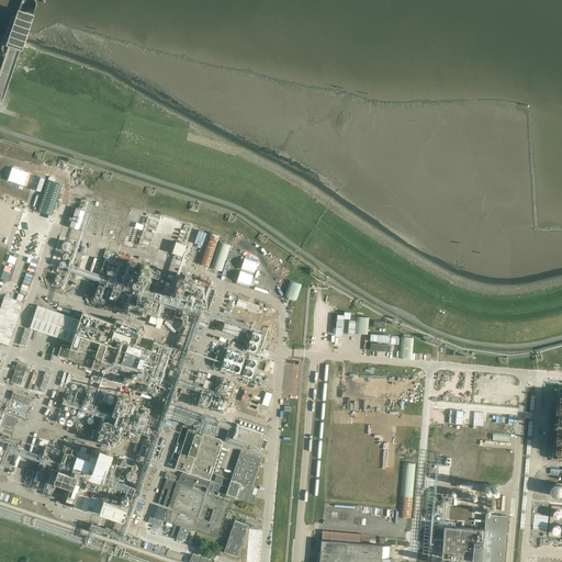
[(7,44),(22,49),(34,14),(19,10),(7,44)]
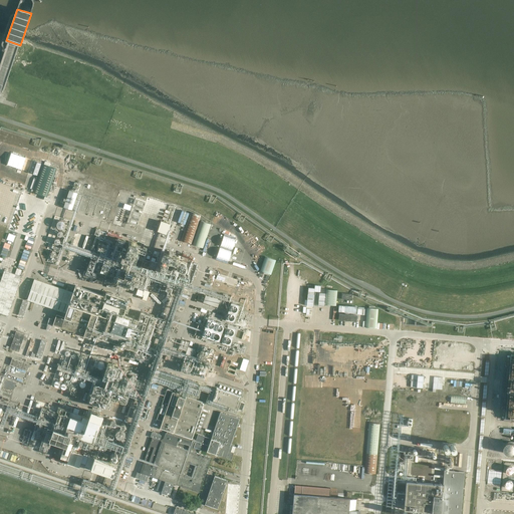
[(26,158),(11,153),(7,165),(22,170),(26,158)]
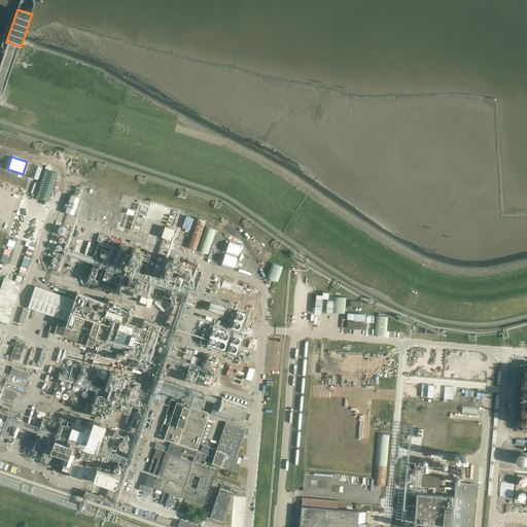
[(39,180),(38,184),(34,194),(33,198),(48,203),(59,173),(43,168),(33,165),(29,177),(39,180)]
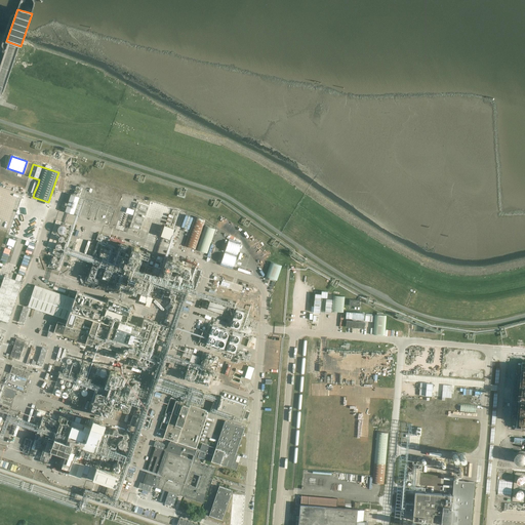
[(0,196),(13,200),(14,194),(0,190),(0,196)]
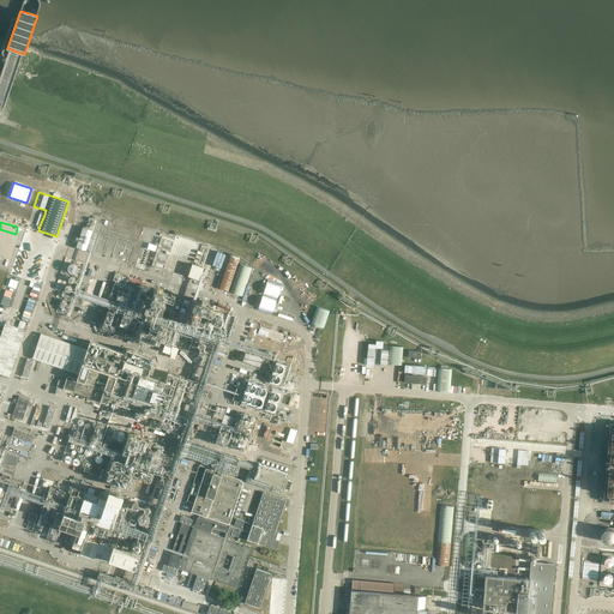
[(77,247),(86,251),(94,230),(83,228),(77,247)]
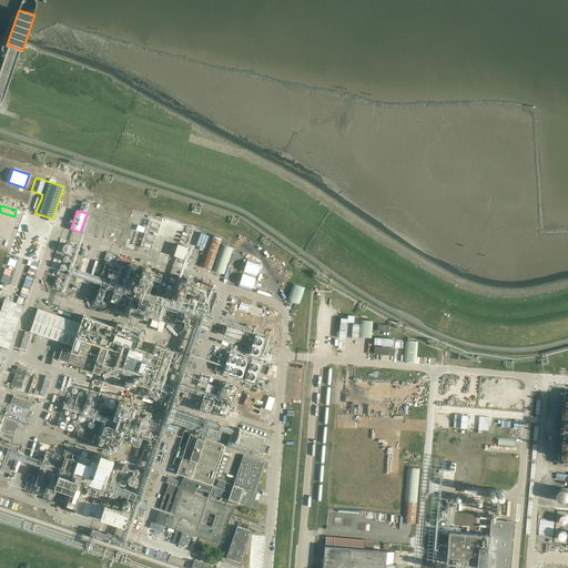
[(0,231),(8,234),(12,221),(0,216),(0,231)]
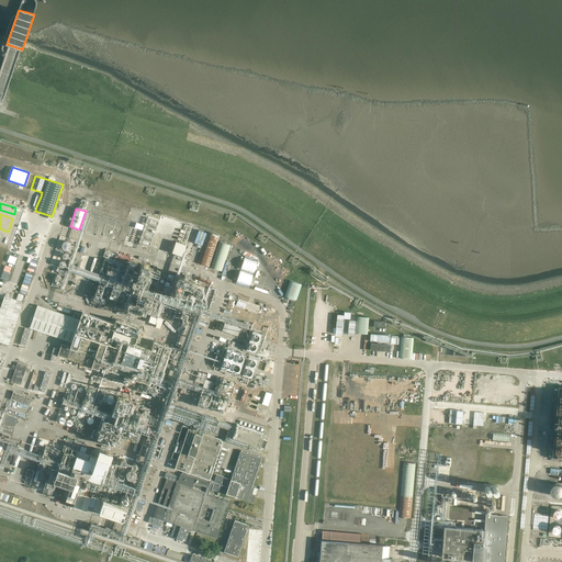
[(198,262),(209,267),(220,236),(209,232),(198,262)]
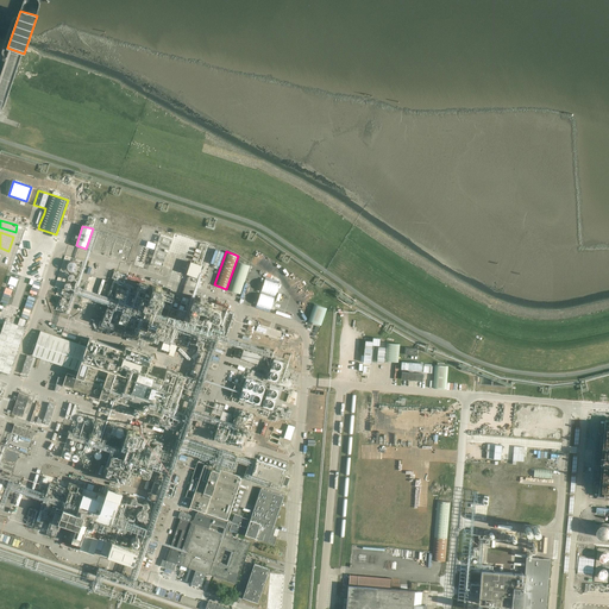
[(228,290),(242,294),(251,267),(238,262),(228,290)]
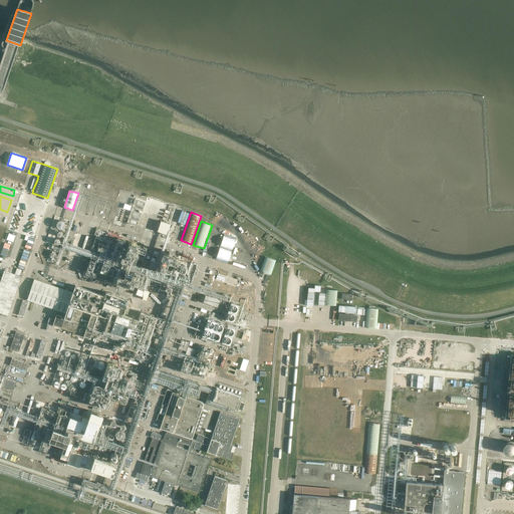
[(157,272),(161,260),(158,259),(157,263),(154,262),(155,261),(151,259),(150,261),(146,259),(147,256),(145,255),(147,249),(140,247),(141,246),(137,245),(138,243),(132,241),(132,243),(130,242),(126,249),(118,246),(118,245),(121,246),(123,240),(118,239),(116,243),(114,242),(113,245),(98,239),(87,274),(96,277),(97,273),(139,287),(137,294),(142,296),(143,294),(144,294),(143,299),(147,300),(150,291),(163,295),(169,276),(157,272)]
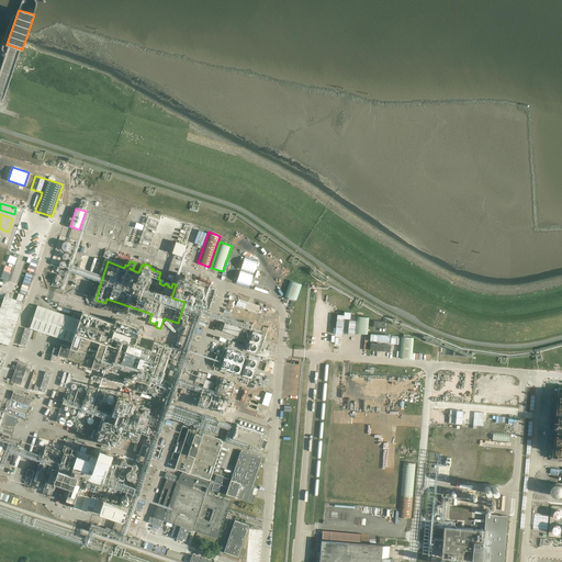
[(205,295),(208,289),(212,290),(214,283),(201,280),(199,289),(202,289),(201,294),(205,295)]
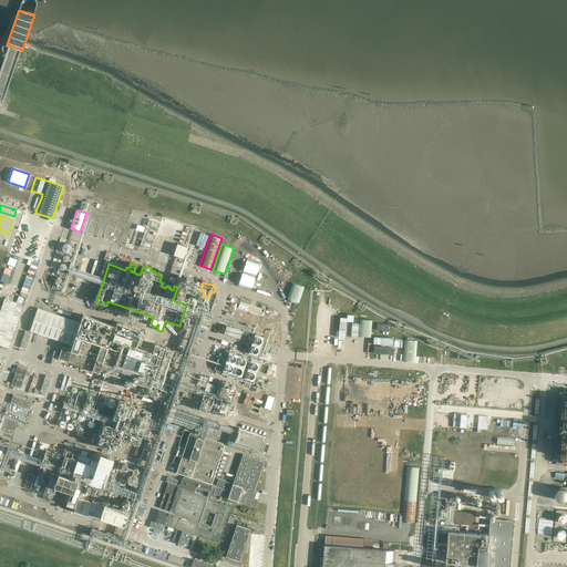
[(287,299),(299,302),(305,287),(292,282),(287,299)]
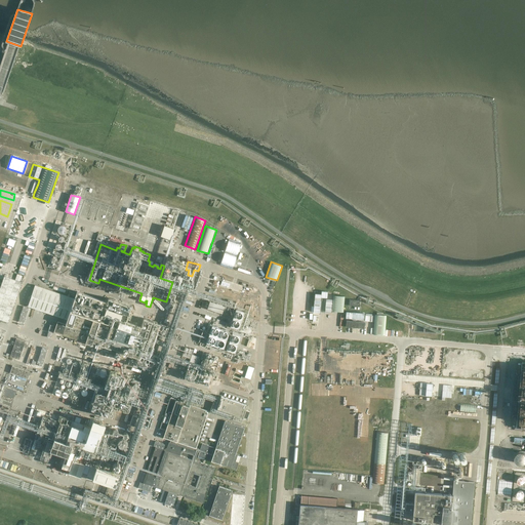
[(258,275),(261,268),(250,265),(248,272),(258,275)]
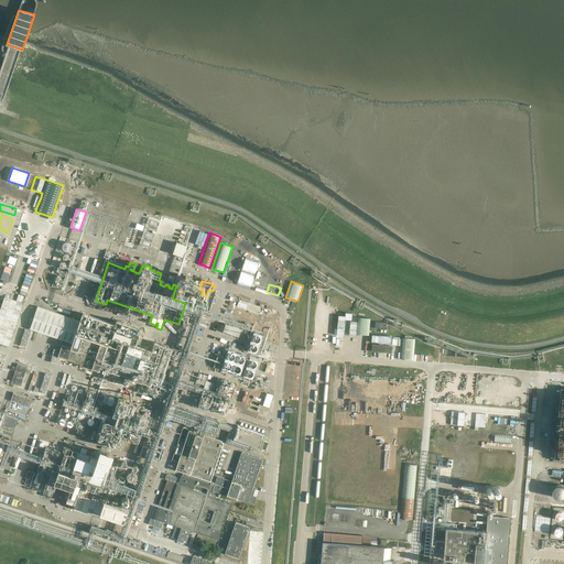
[(0,343),(9,346),(24,303),(22,303),(17,301),(4,296),(0,310),(0,343)]
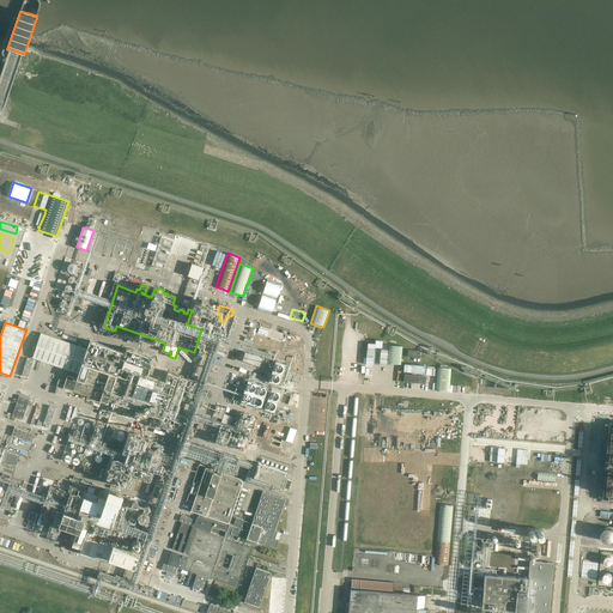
[(41,333),(32,358),(79,374),(78,378),(68,376),(64,388),(73,390),(91,396),(95,384),(105,389),(105,390),(111,393),(109,399),(164,418),(167,410),(175,413),(182,389),(193,393),(198,380),(188,377),(187,378),(168,372),(165,381),(147,375),(149,371),(152,372),(153,366),(151,366),(153,358),(153,357),(127,349),(126,352),(91,340),(87,349),(41,333)]
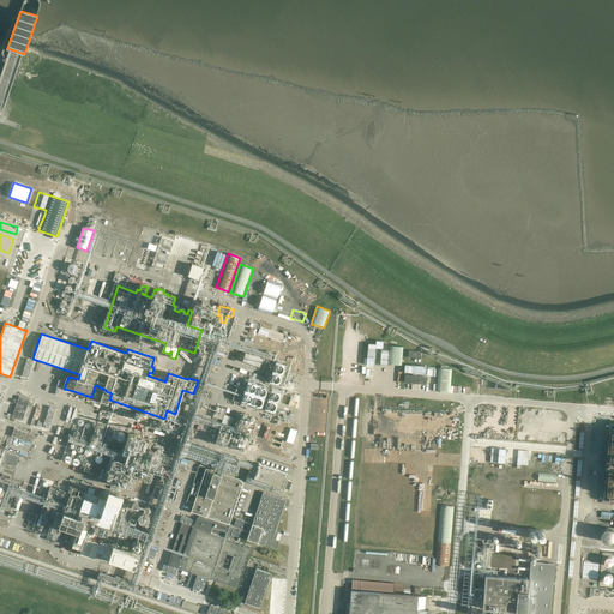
[(377,366),(379,344),(371,344),(368,365),(377,366)]
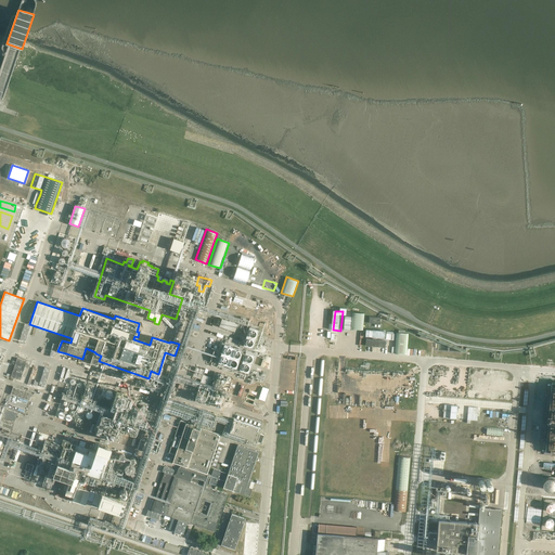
[(351,328),(363,330),(364,313),(352,312),(351,328)]
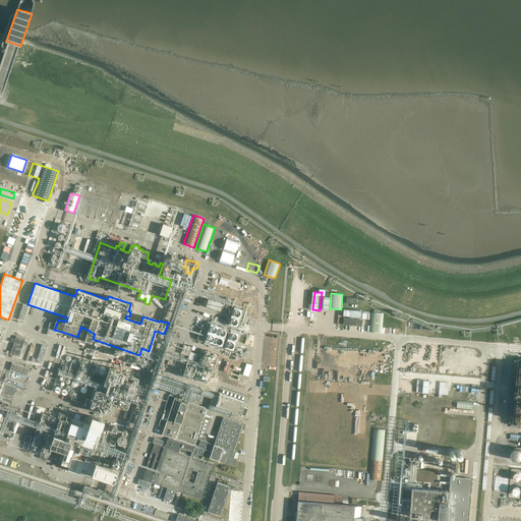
[(206,306),(221,311),(223,304),(209,299),(206,306)]
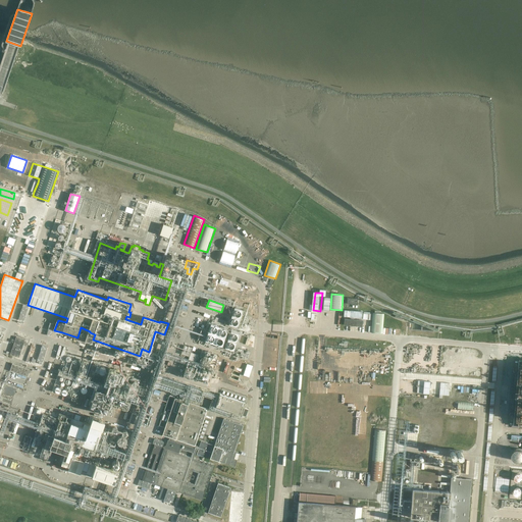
[(229,324),(238,327),(243,310),(235,308),(229,324)]
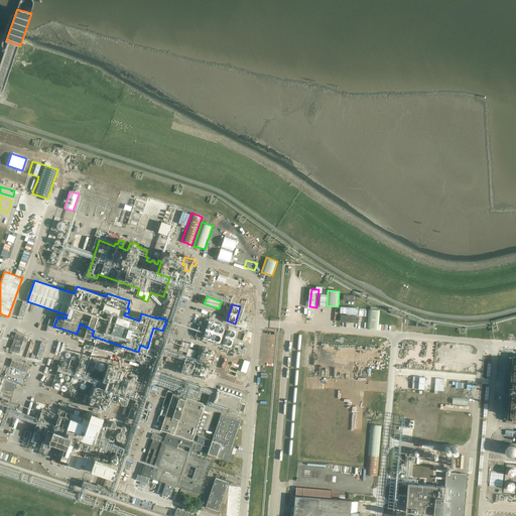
[(378,330),(380,310),(369,309),(367,329),(378,330)]
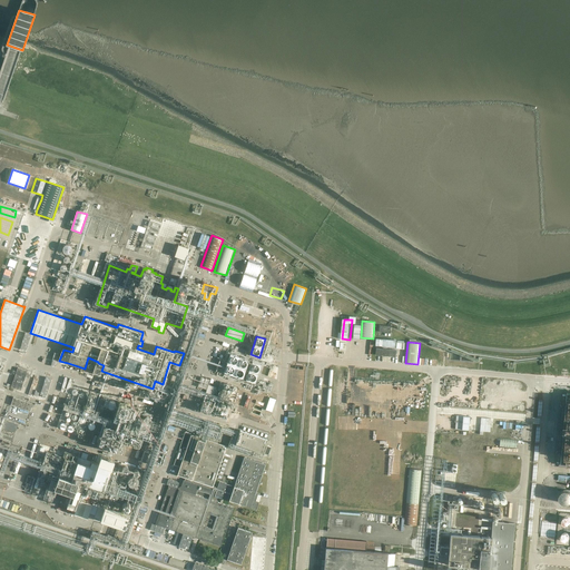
[(222,372),(243,380),(249,360),(228,353),(222,372)]
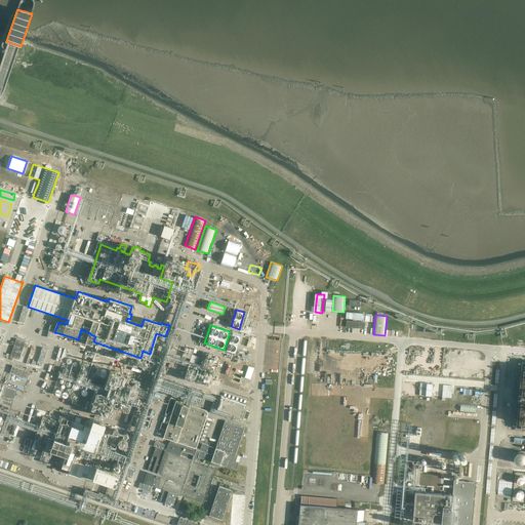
[(241,335),(233,333),(227,350),(235,353),(241,335)]
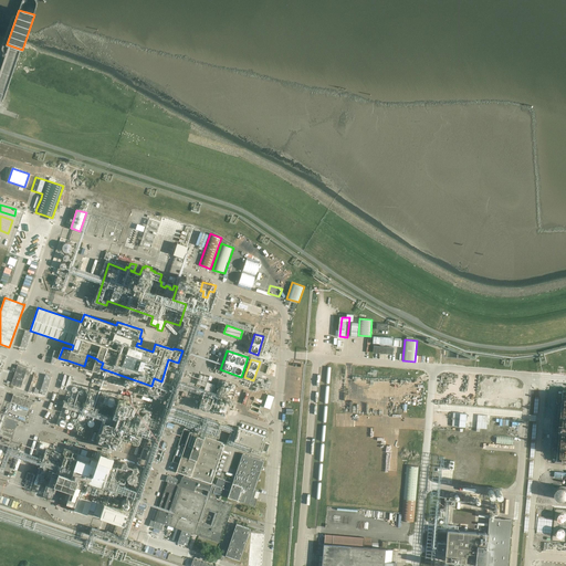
[(25,374),(29,375),(30,373),(27,371),(28,368),(18,365),(17,369),(13,368),(12,370),(16,371),(12,383),(8,380),(7,383),(21,388),(25,374)]
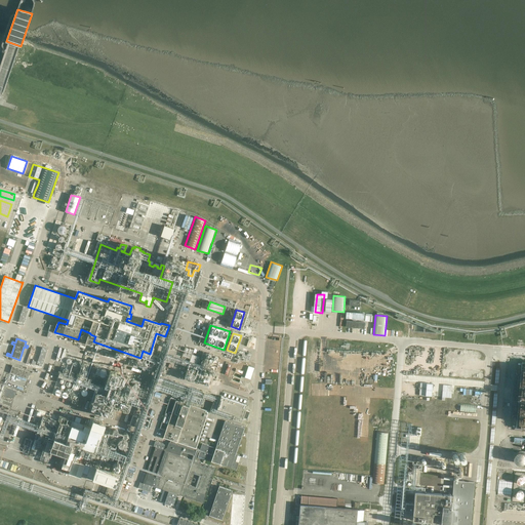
[(39,368),(45,347),(34,342),(28,364),(39,368)]
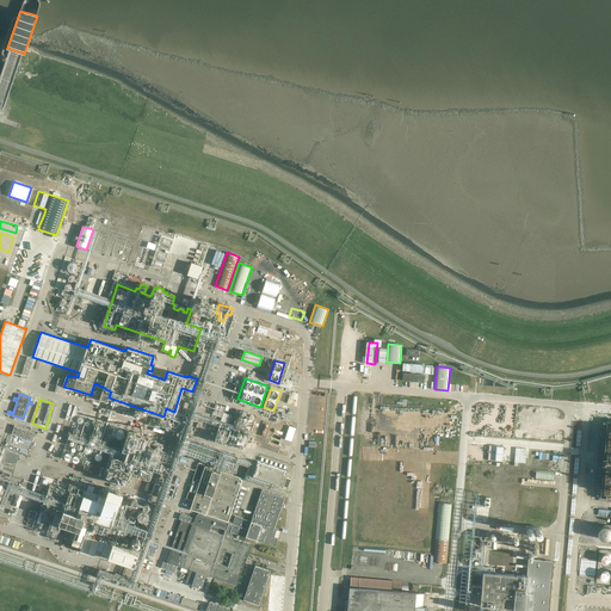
[(288,413),(291,414),(292,412),(288,411),(289,408),(277,405),(276,405),(275,409),(277,411),(276,413),(277,413),(277,417),(288,420),(289,418),(287,417),(288,413)]
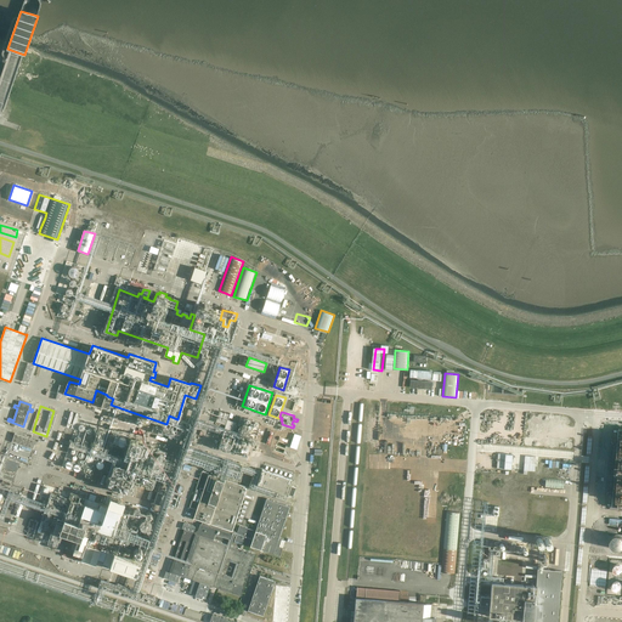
[(247,427),(227,420),(220,440),(241,447),(241,446),(250,448),(255,435),(246,431),(247,427)]
